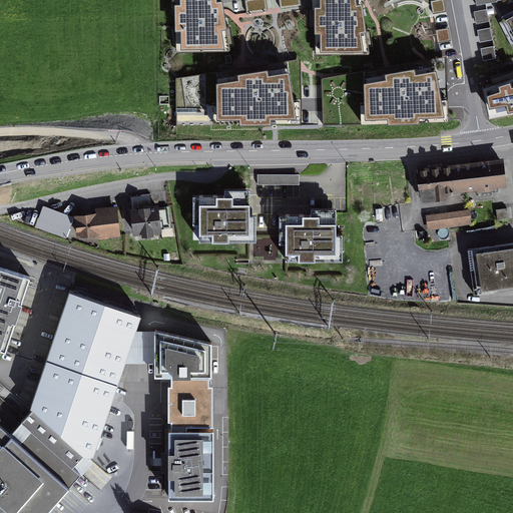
[(180,0),(181,50),(224,50),(215,0),(180,0)]
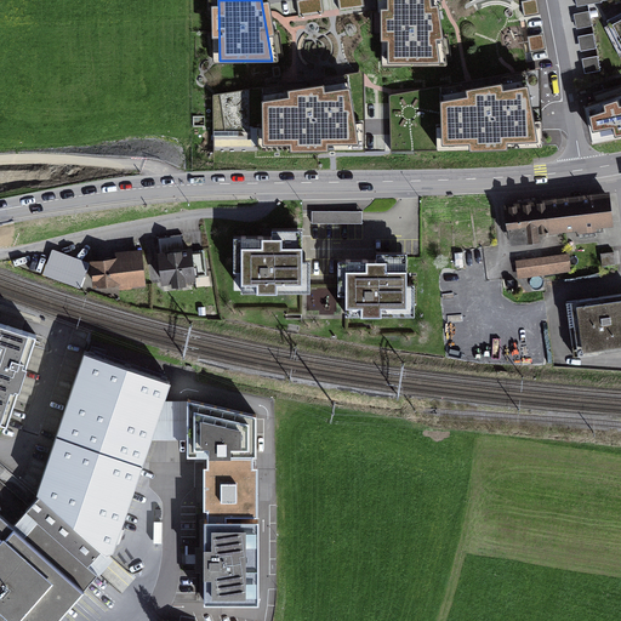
[(429,0),(388,0),(389,64),(439,64),(429,0)]
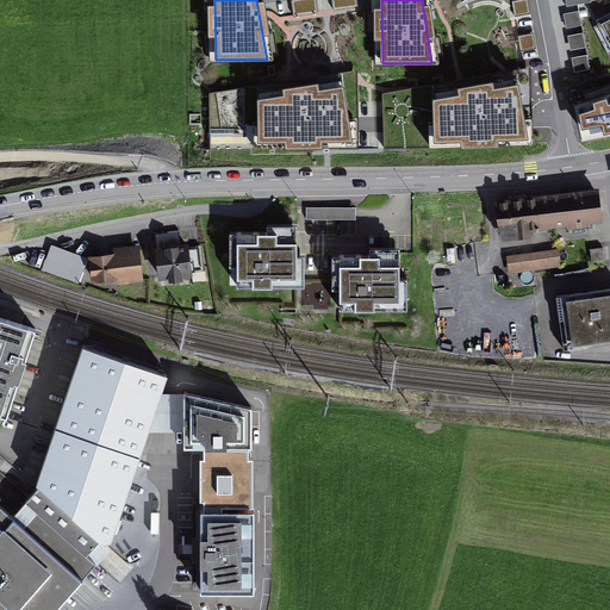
[(592,6),(590,0),(566,0),(568,10),(592,6)]
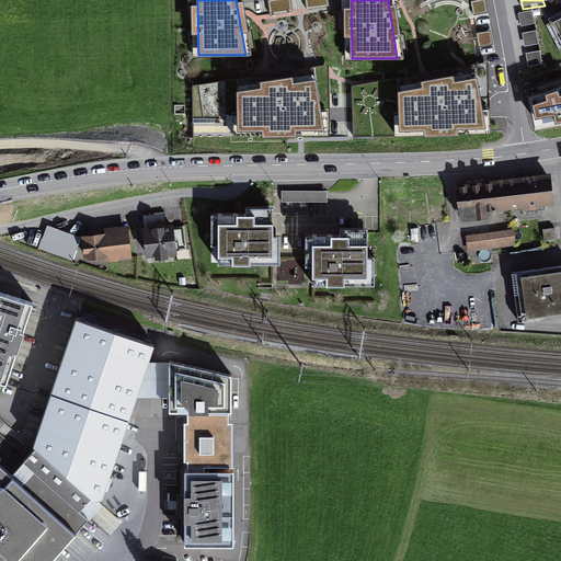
[(536,27),(533,13),(519,16),(522,30),(536,27)]
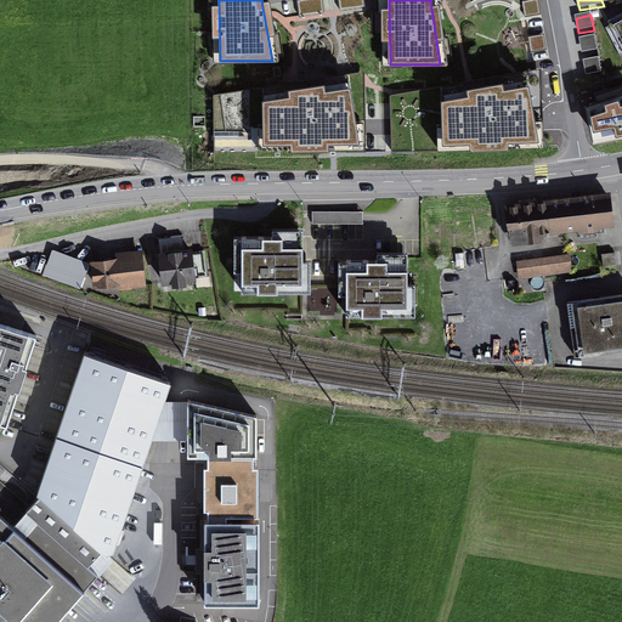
[(621,18),(611,24),(621,46),(621,18)]
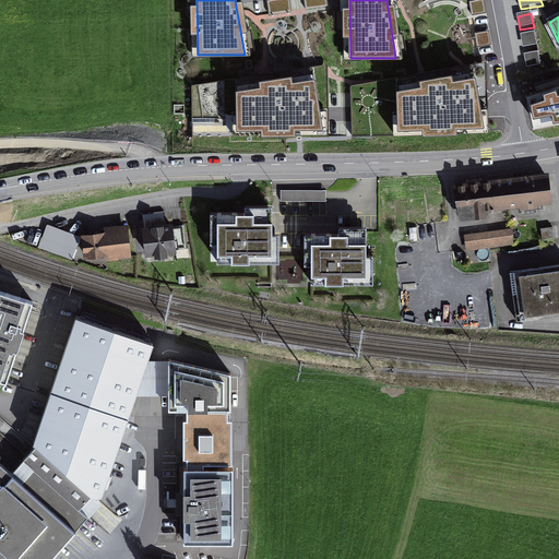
[(537,47),(535,34),(521,36),(524,49),(537,47)]
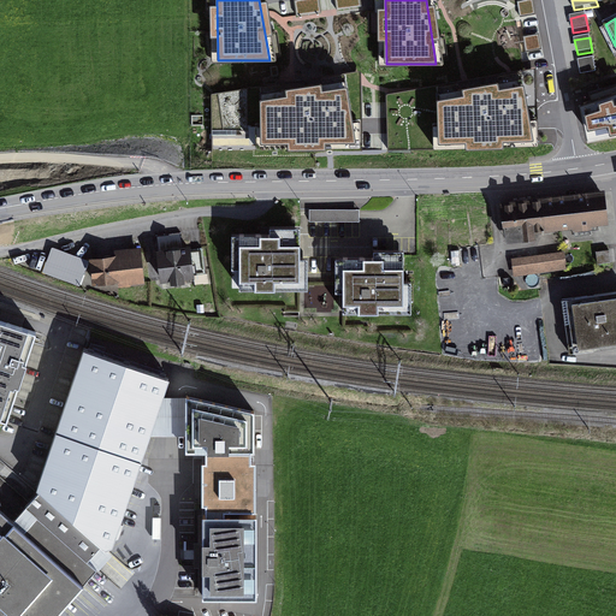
[(597,73),(593,59),(579,61),(581,76),(597,73)]
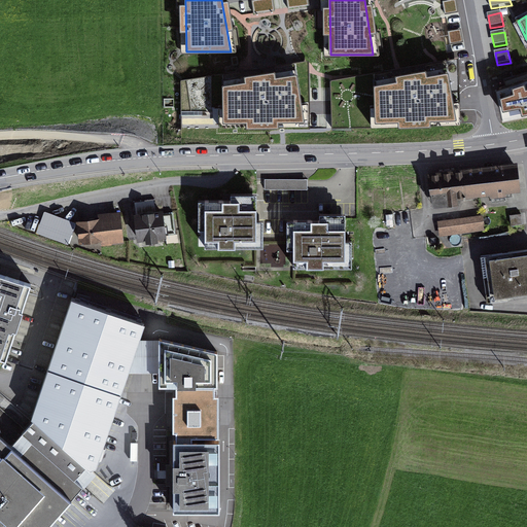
[(448,74),(374,88),(376,125),(456,121),(448,74)]
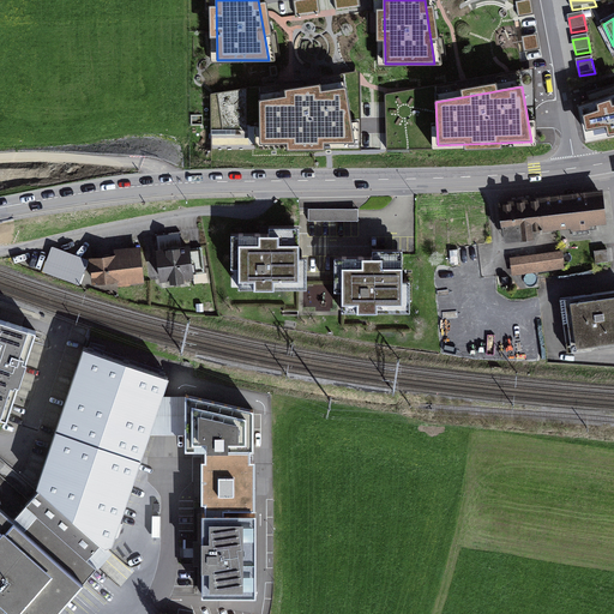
[(260,102),(262,144),(354,143),(345,90),(260,102)]
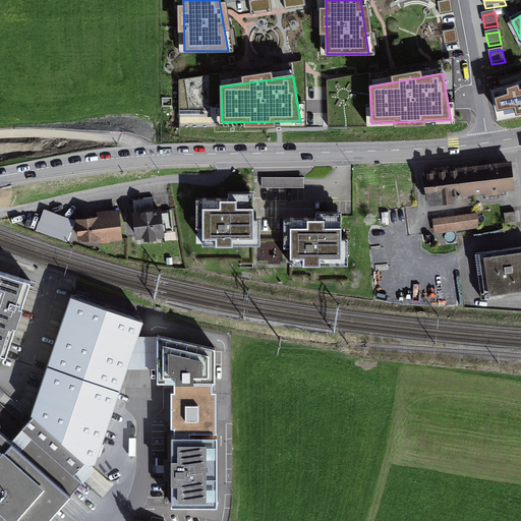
[(520,79),(490,91),(497,121),(520,116),(520,79)]
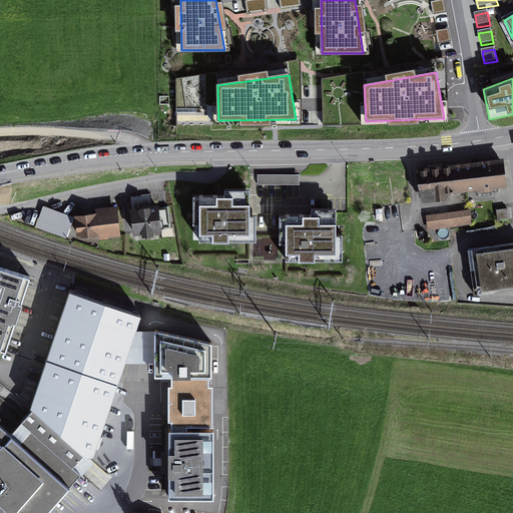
[(509,189),(506,162),(455,167),(458,195),(509,189)]
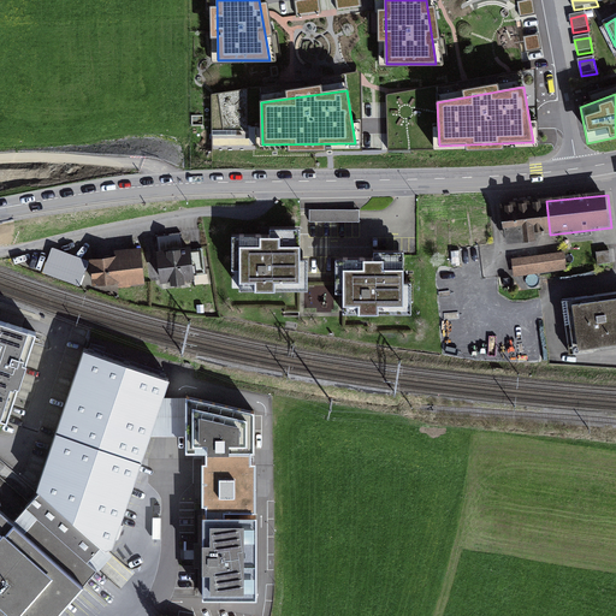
[(550,235),(546,201),(504,206),(508,238),(550,235)]
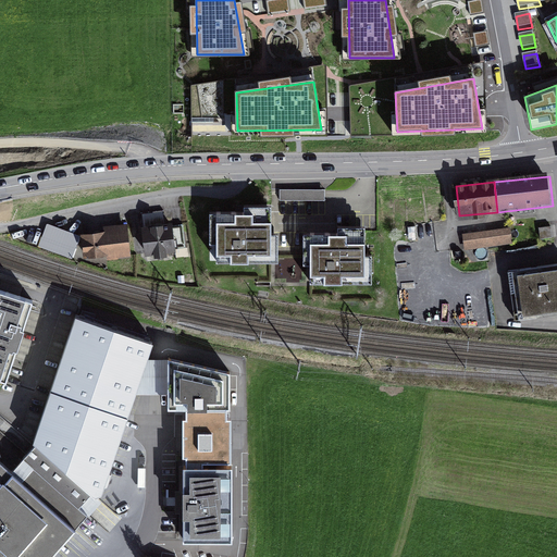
[(220,269),(284,268),(283,236),(275,236),(275,209),(245,209),(245,215),(211,217),(212,250),(220,250),(220,269)]
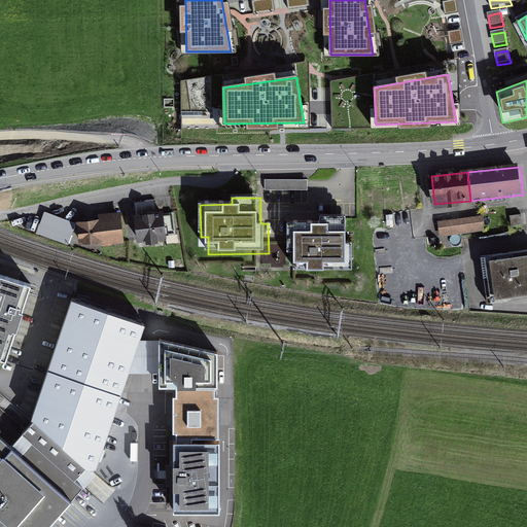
[(136,205),(140,245),(169,242),(166,214),(155,215),(154,203),(136,205)]
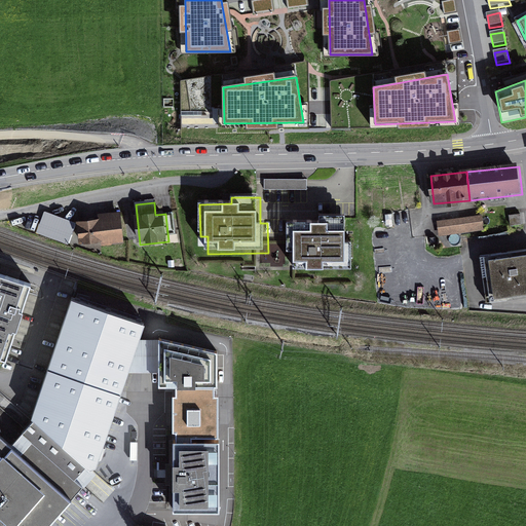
[(75,224),(45,214),(38,234),(68,245),(75,224)]
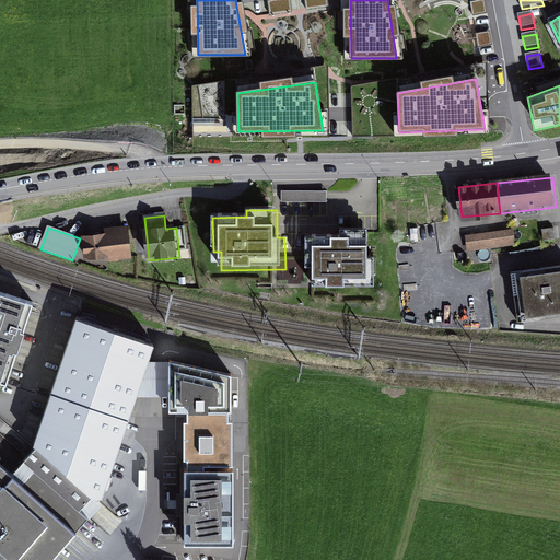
[(85,264),(132,259),(129,230),(106,232),(106,236),(83,238),(85,264)]
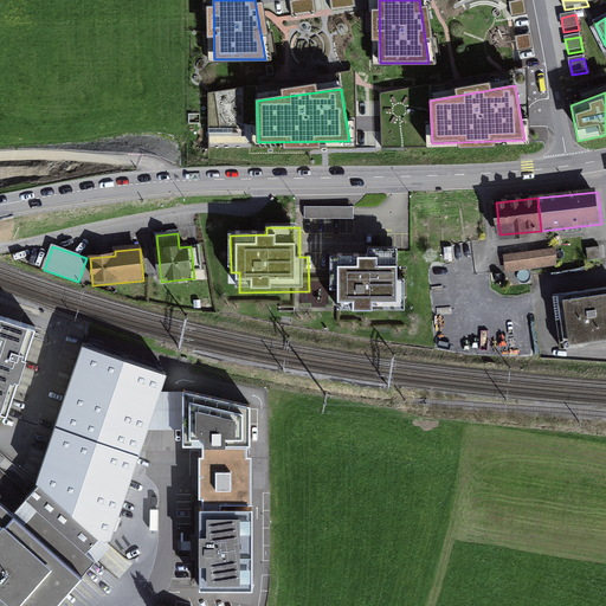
[(341,316),(410,315),(410,281),(401,281),(400,250),(368,251),(368,258),(331,259),(333,296),(340,295),(341,316)]
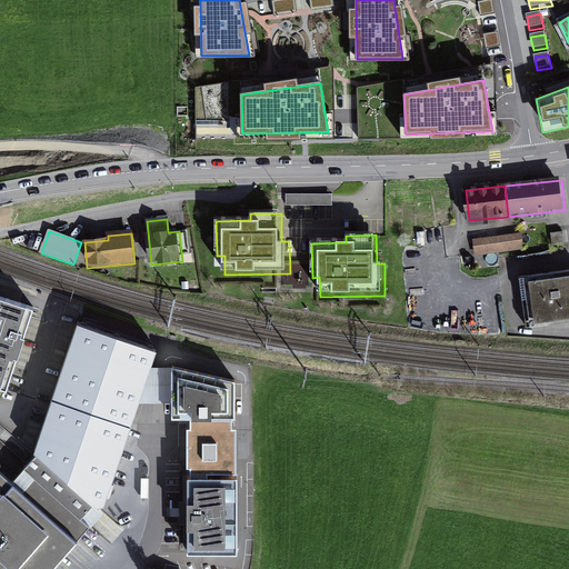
[(565,245),(563,235),(551,236),(552,246),(565,245)]
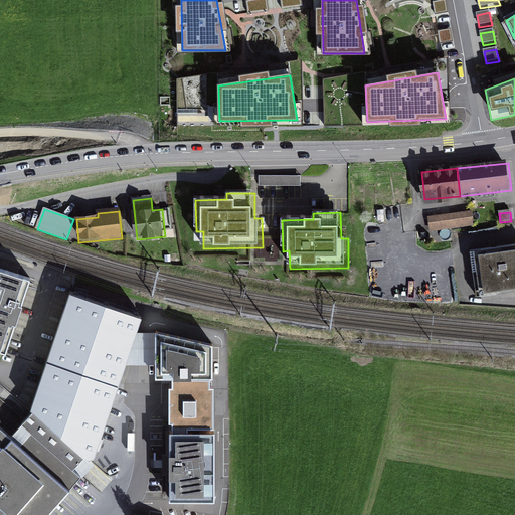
[(473,226),(472,213),(428,218),(430,231),(473,226)]
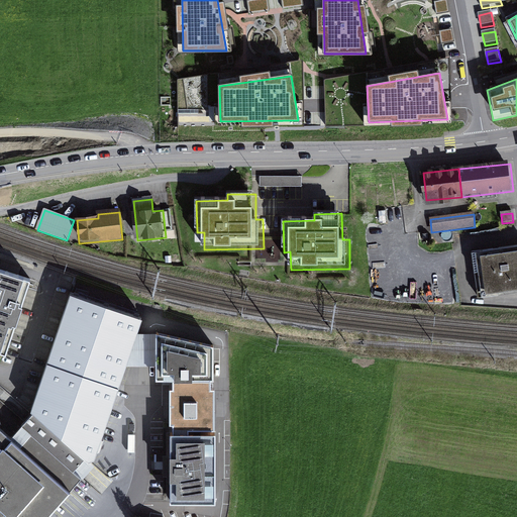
[(516,249),(473,254),(477,299),(516,294),(516,249)]
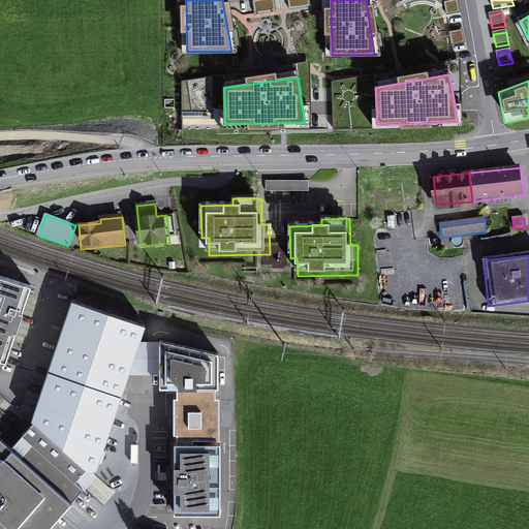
[(30,285),(0,276),(0,363),(5,365),(6,363),(27,296),(30,285)]
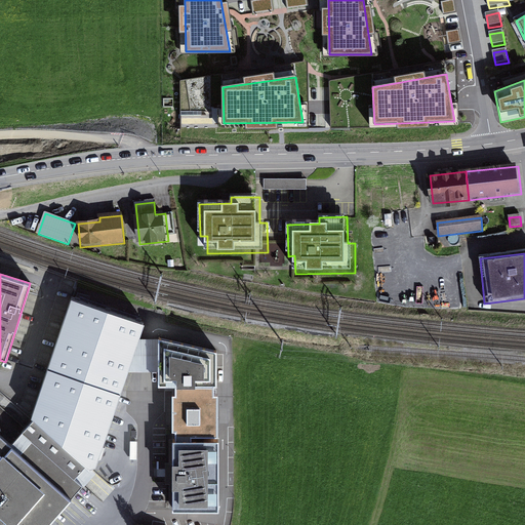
[(0,522),(3,524),(50,524),(96,473),(129,372),(139,340),(144,326),(71,300),(33,420),(10,446),(0,437),(0,522)]
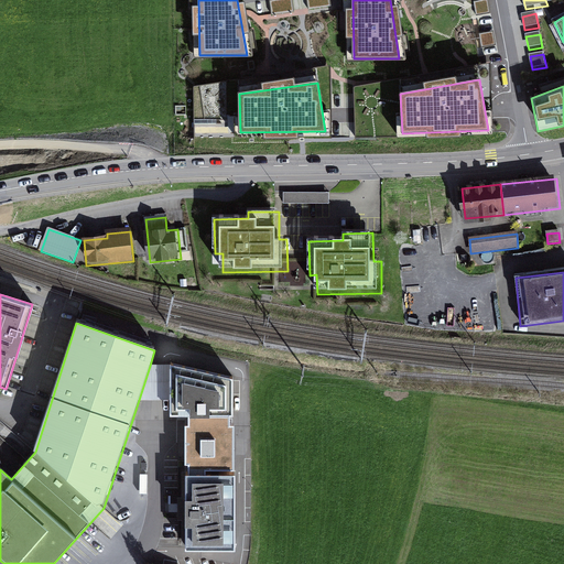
[(170,365),(150,366),(139,400),(171,400),(170,365)]
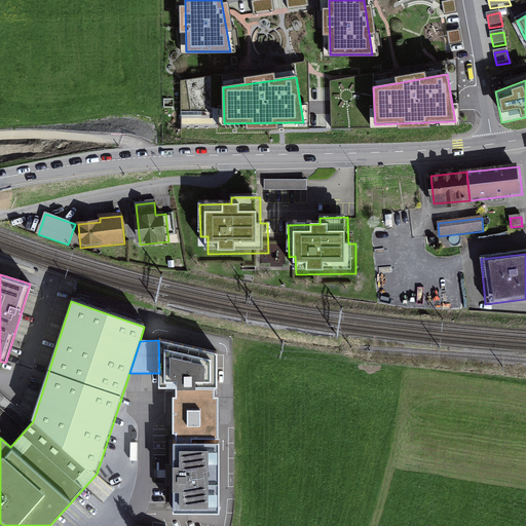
[(214,388),(217,388),(217,352),(158,340),(159,373),(160,388),(176,388),(214,388)]
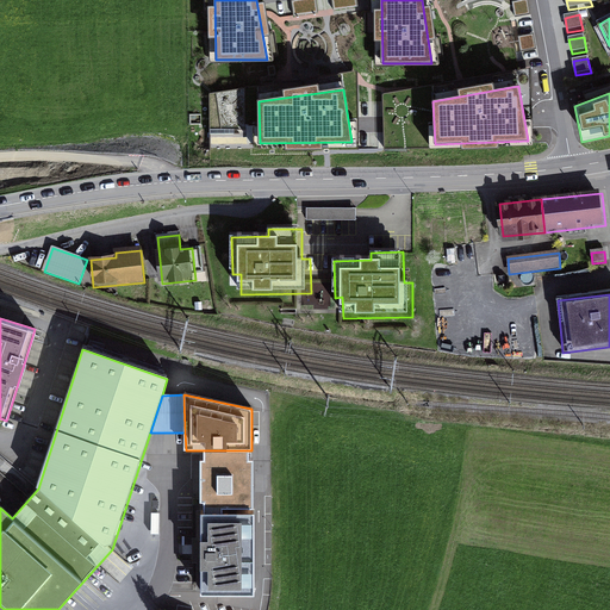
[(248,450),(204,450),(205,461),(201,462),(201,504),(205,504),(205,515),(254,515),(253,461),(248,461),(248,450)]
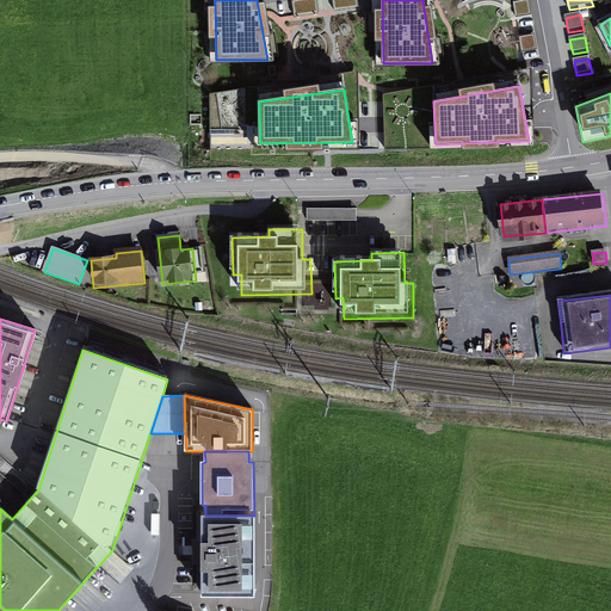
[(205,516),(201,517),(202,597),(254,597),(254,516),(205,516)]
